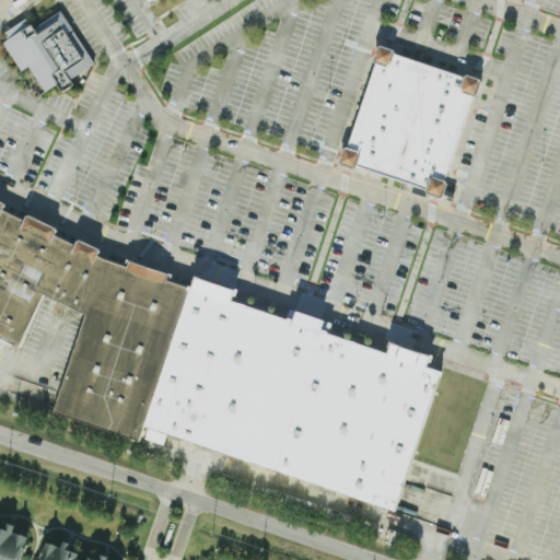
[(3,42),(59,11),(95,63),(47,93),(28,68),(22,70),(3,42)]
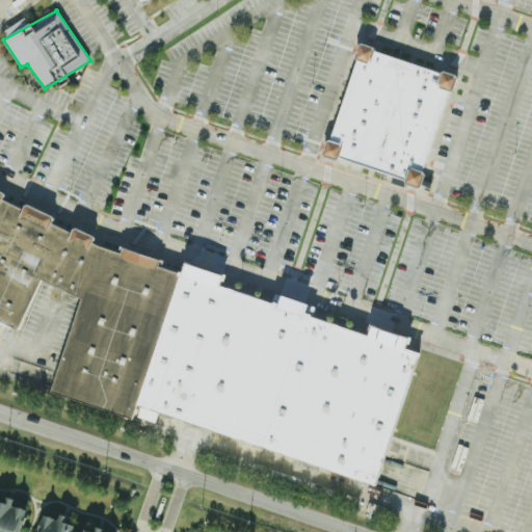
[(363,48),(454,80),(418,183),(326,151),(363,48)]
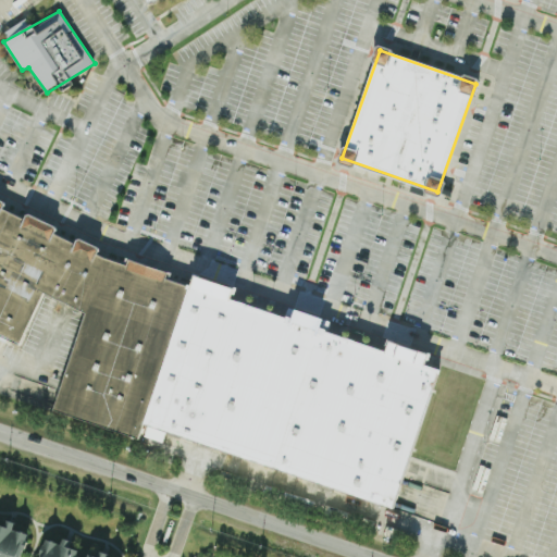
[(0,205),(183,285),(434,370),(388,509),(145,424),(141,438),(54,411),(82,312),(44,292),(19,344),(0,334),(0,205)]
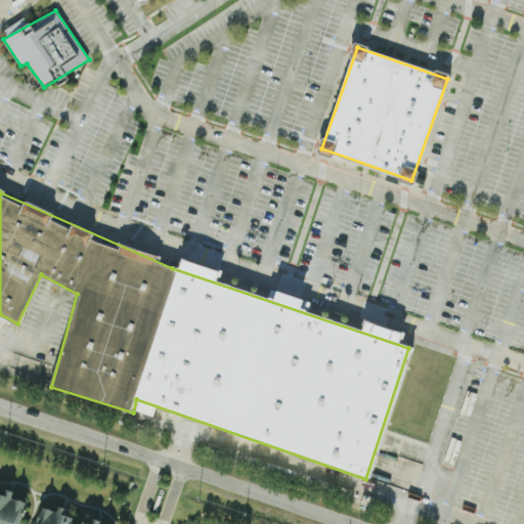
[(0,523),(0,488),(32,499),(24,523),(0,523)]
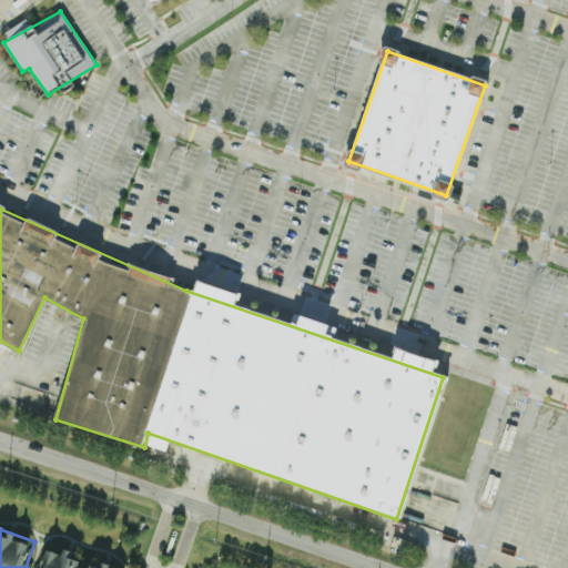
[(107,567),(40,567),(47,548),(107,567)]
